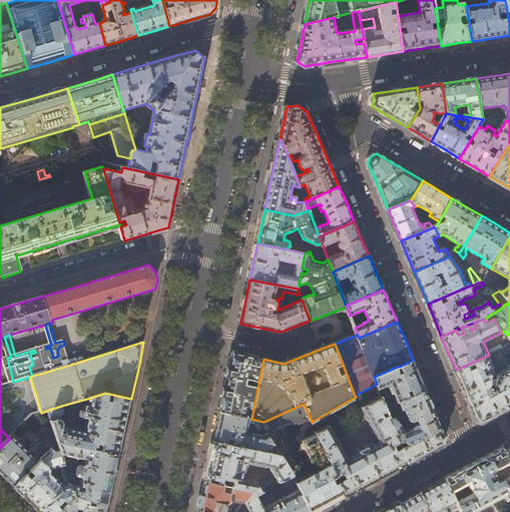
[(43,373),(70,365),(64,345),(59,347),(57,350),(58,356),(53,358),(50,348),(46,349),(45,347),(34,350),(35,353),(30,354),(33,365),(29,367),(32,376),(43,373)]
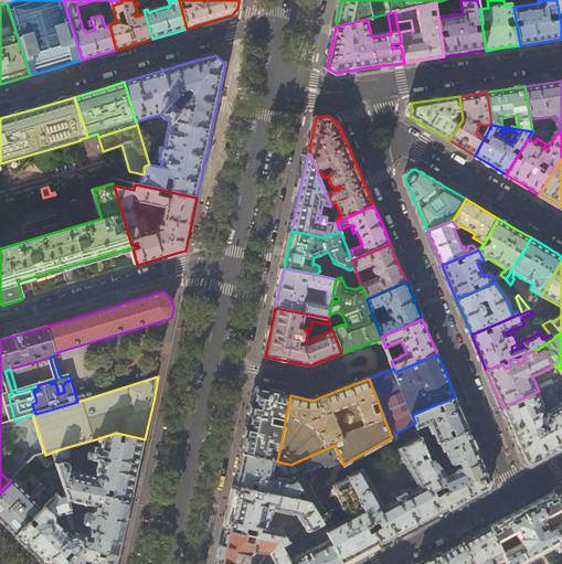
[(544,389),(547,393),(554,408),(561,405),(561,400),(553,385),(544,389)]
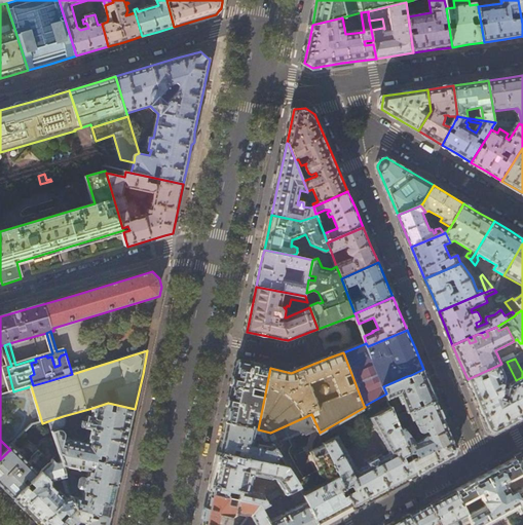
[(228,415),(227,422),(257,429),(258,429),(270,368),(239,362),(237,374),(234,387),(232,396),(231,401),(230,409),(228,415)]
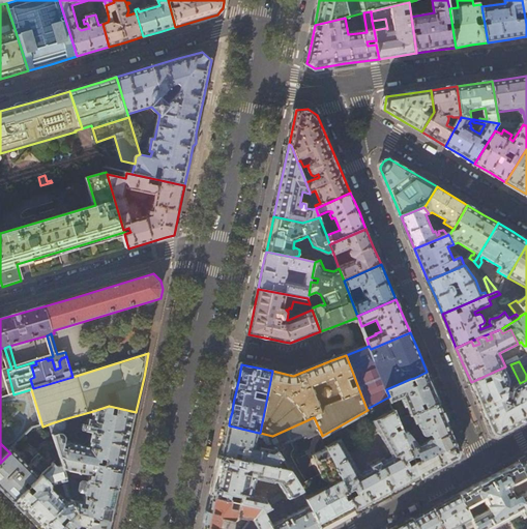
[(506,371),(505,366),(471,382),(473,387),(481,408),(493,435),(500,437),(523,424),(526,422),(526,380),(520,383),(515,386),(510,400),(506,398),(510,379),(506,371)]
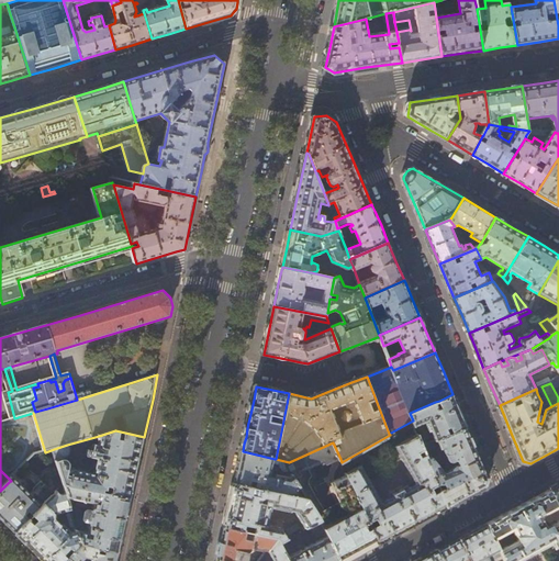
[(460,411),(453,394),(439,401),(442,407),(437,410),(435,402),(410,413),(413,421),(415,426),(418,425),(421,421),(424,419),(428,422),(437,441),(437,440),(468,428),(460,411)]
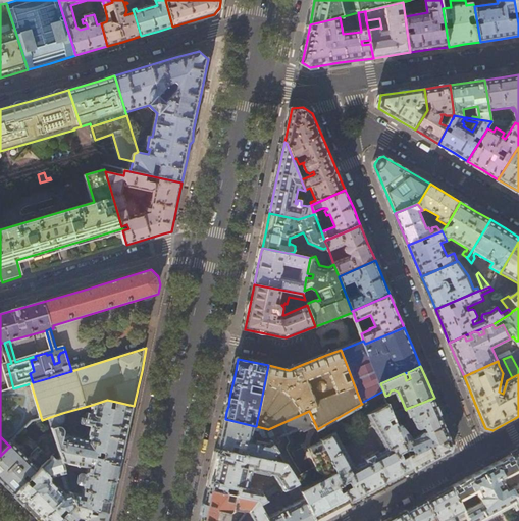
[(452,453),(454,446),(445,422),(434,398),(406,409),(410,418),(412,417),(417,427),(418,428),(419,429),(420,429),(424,428),(426,432),(423,433),(421,435),(414,438),(401,425),(398,426),(416,472),(436,461),(452,453)]
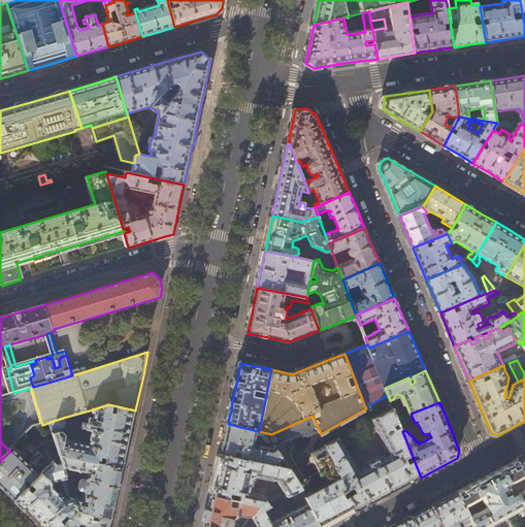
[(130,438),(135,410),(108,404),(93,409),(95,413),(94,418),(90,417),(87,429),(92,431),(89,446),(65,440),(66,439),(66,437),(66,436),(66,435),(65,434),(64,433),(63,432),(62,431),(65,428),(65,425),(63,418),(51,422),(57,442),(61,455),(123,468),(130,438)]
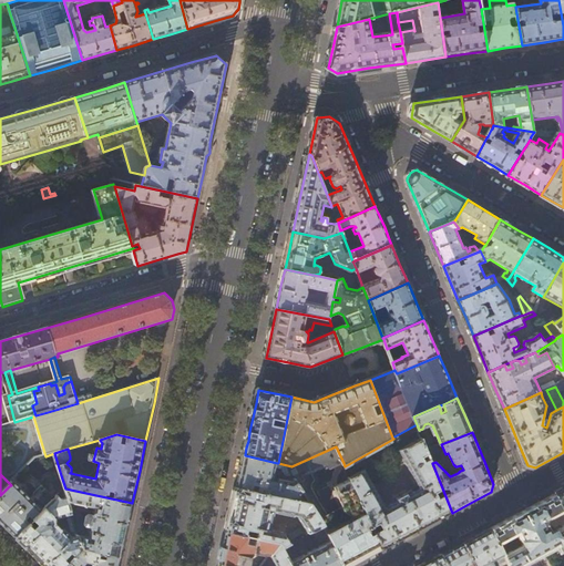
[(351,480),(383,549),(420,530),(452,513),(432,463),(427,451),(422,439),(401,452),(422,490),(409,496),(408,494),(398,500),(399,502),(387,508),(366,472),(351,480)]
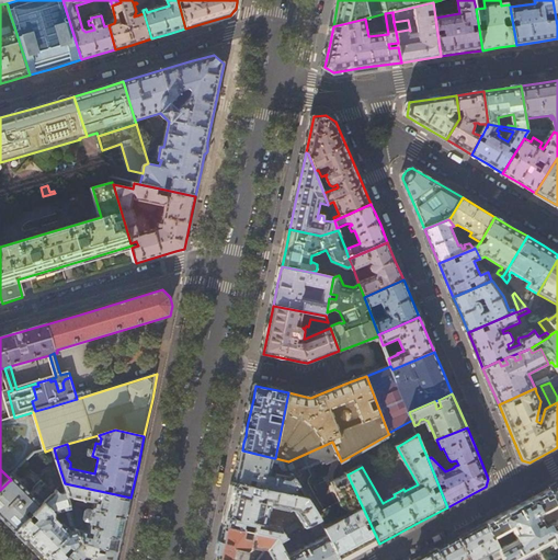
[(437,449),(437,444),(436,441),(429,444),(422,446),(428,458),(431,457),(432,456),(431,453),(437,449)]
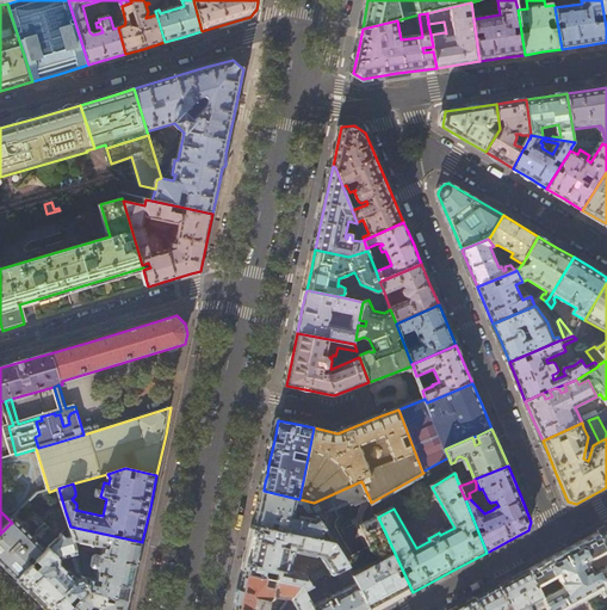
[(361,481),(314,503),(311,504),(319,517),(321,522),(329,518),(327,512),(354,500),(357,506),(370,499),(361,481)]
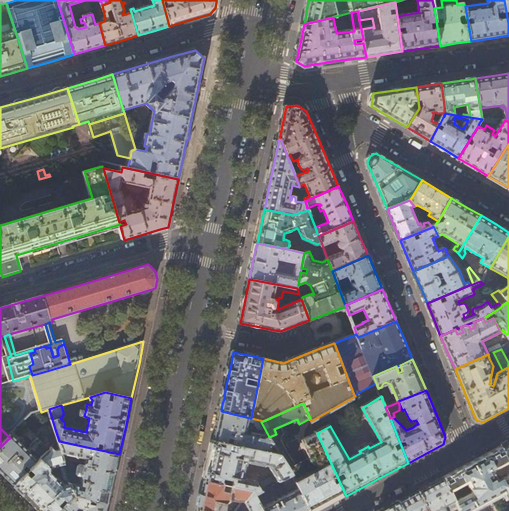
[(250,418),(221,411),(218,424),(214,441),(280,454),(269,437),(267,433),(264,435),(248,431),(250,418)]
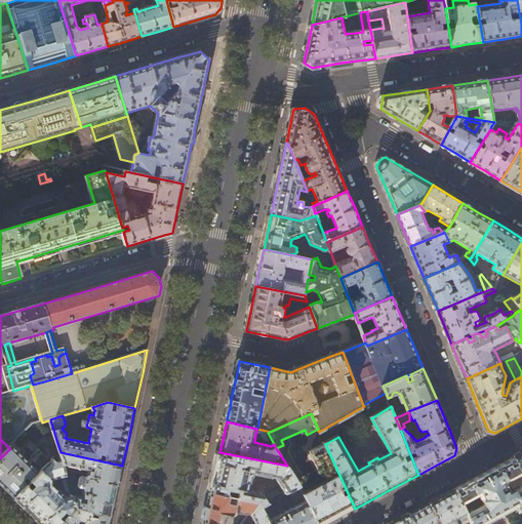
[(15,497),(49,465),(53,459),(54,458),(61,452),(56,440),(47,442),(39,451),(41,453),(37,457),(35,455),(19,440),(10,449),(8,450),(0,458),(0,482),(3,485),(6,488),(15,497)]
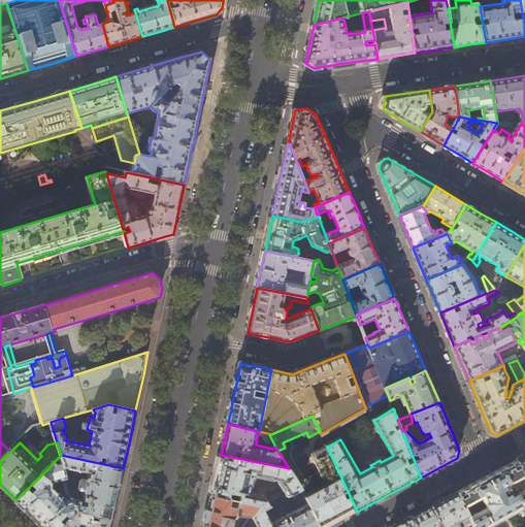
[(357,512),(327,447),(312,454),(320,472),(299,484),(301,487),(302,490),(320,526),(328,526),(339,521),(357,512)]
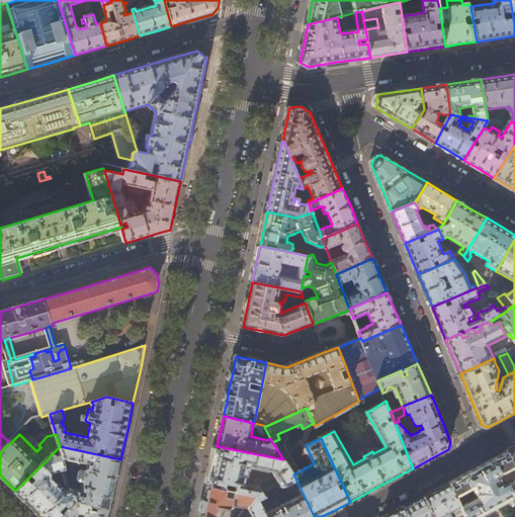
[(60,446),(62,455),(64,459),(88,465),(87,469),(84,471),(81,470),(79,471),(77,478),(79,480),(80,481),(79,486),(81,487),(80,491),(72,490),(73,491),(76,502),(110,509),(115,486),(120,459),(60,446)]
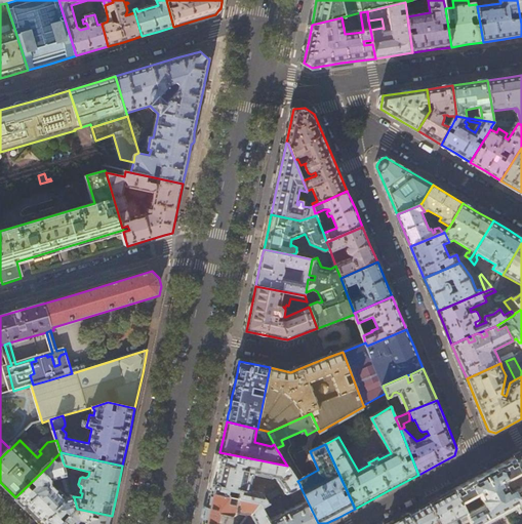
[(287,466),(219,452),(215,472),(211,493),(230,497),(238,498),(261,504),(263,508),(270,505),(265,494),(251,491),(254,475),(273,479),(274,478),(277,478),(288,494),(292,492),(300,487),(299,484),(297,481),(287,466)]
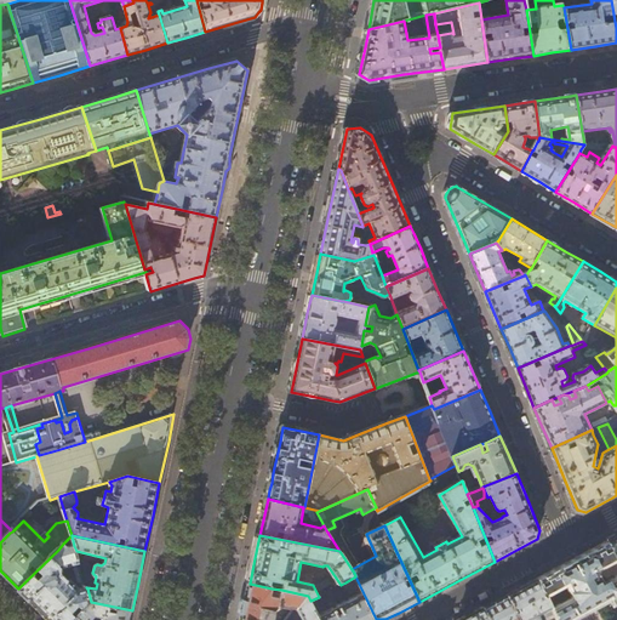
[(616,559),(609,542),(578,559),(559,569),(540,580),(558,619),(573,619),(580,616),(612,599),(615,604),(616,603),(616,559)]
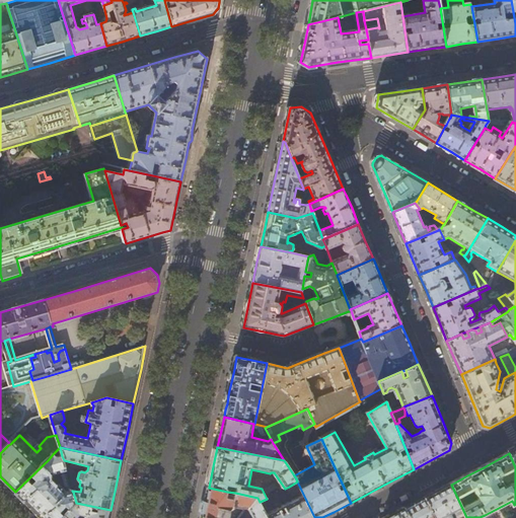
[(53,454),(49,459),(15,492),(35,511),(42,517),(61,517),(76,503),(73,492),(66,494),(53,481),(53,475),(67,471),(64,460),(62,456),(59,457),(56,457),(53,454)]
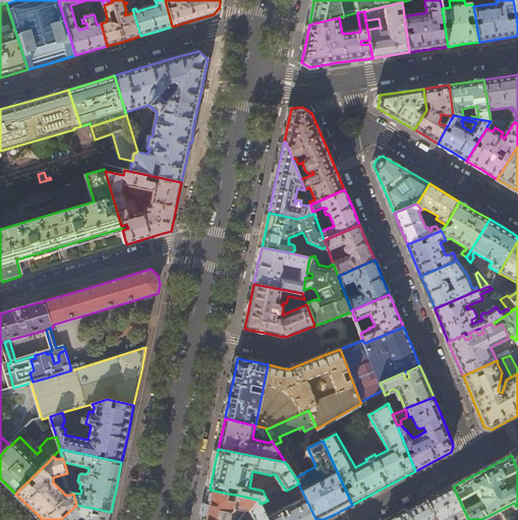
[(315,519),(298,483),(290,488),(296,503),(286,509),(285,507),(283,506),(279,508),(278,510),(279,512),(269,518),(270,519),(315,519)]
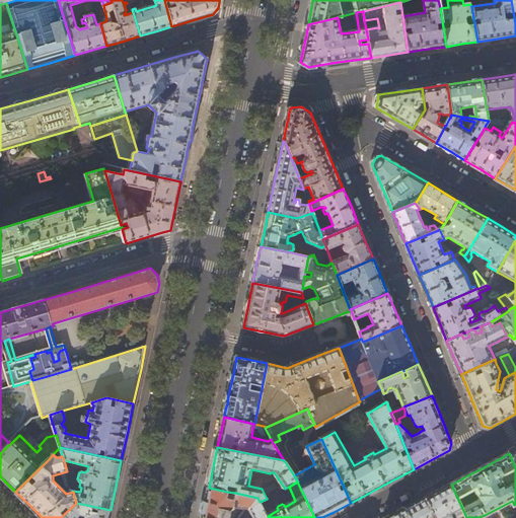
[(441,490),(426,498),(435,517),(466,517),(451,485),(441,490)]
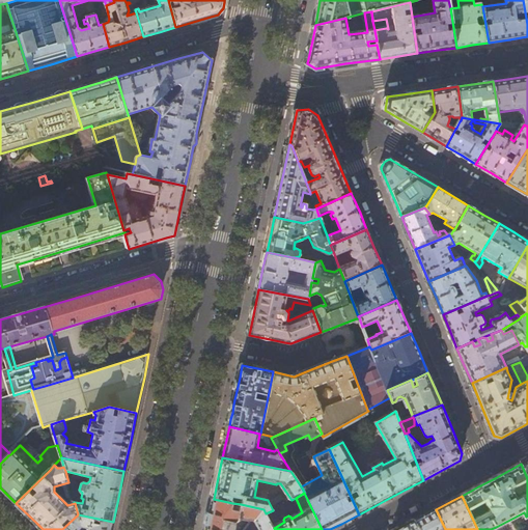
[(232,503),(214,499),(210,520),(206,529),(238,529),(240,525),(235,525),(235,524),(242,520),(248,521),(249,521),(254,522),(254,521),(264,509),(241,504),(240,511),(231,509),(232,503)]
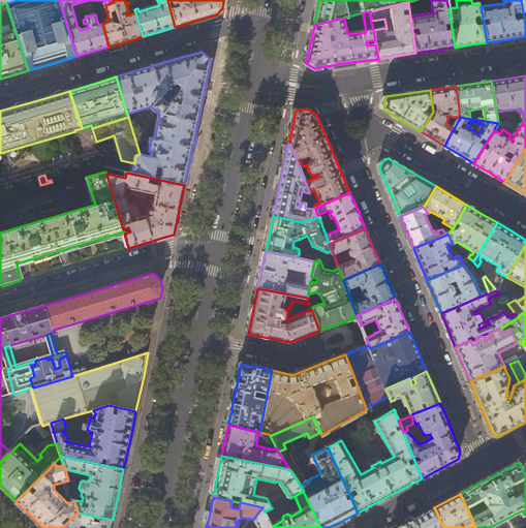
[(267,513),(271,520),(282,514),(278,506),(267,513)]
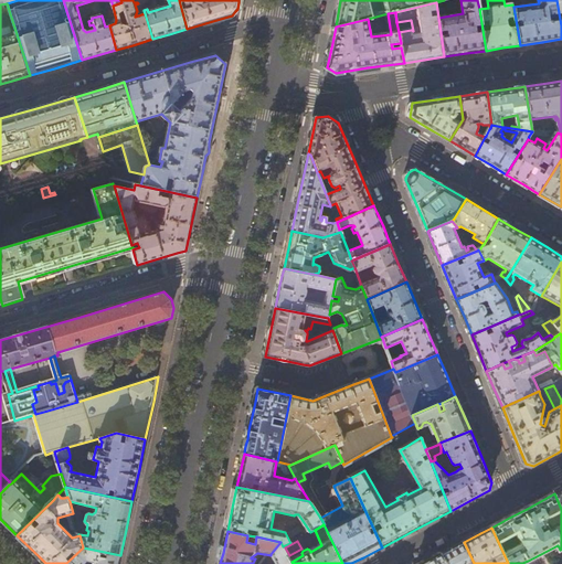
[(283,546),(281,542),(271,554),(275,563),(293,563),(292,562),(283,546)]
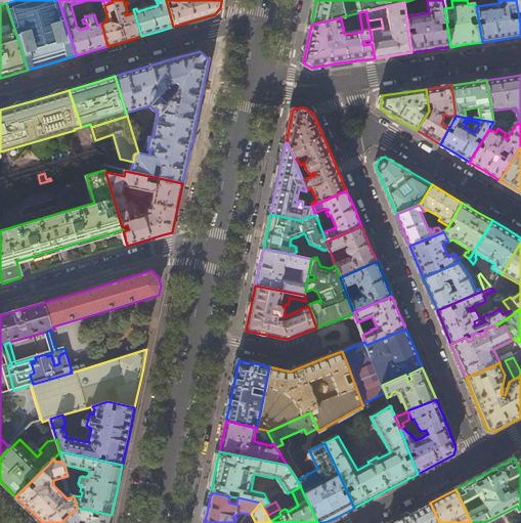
[(418,510),(409,514),(414,522),(439,522),(430,503),(418,510)]
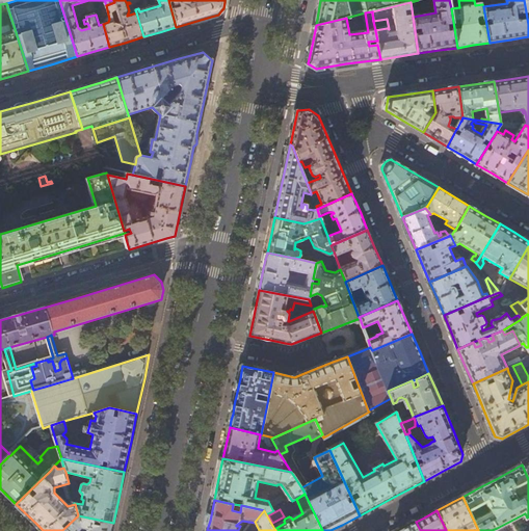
[(80,530),(82,528),(78,515),(62,530),(80,530)]
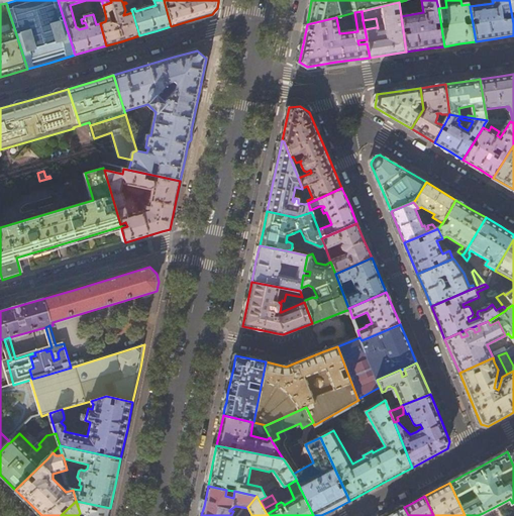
[(108,515),(110,508),(76,501),(80,513),(88,515),(108,515)]
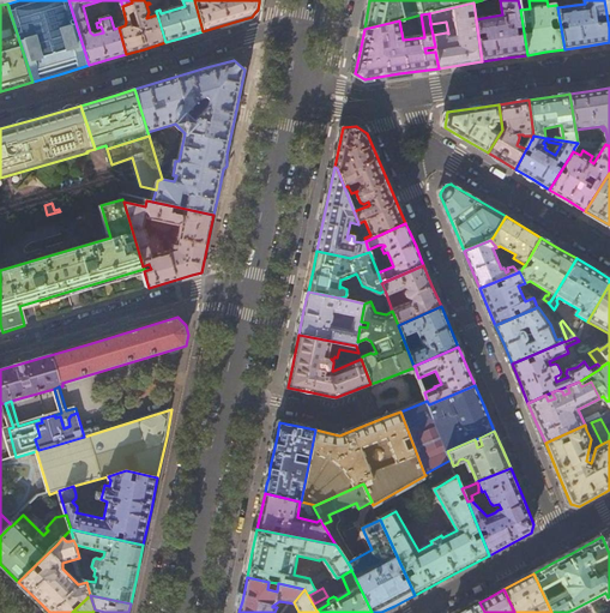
[(484,612),(479,602),(470,607),(459,612),(484,612)]
